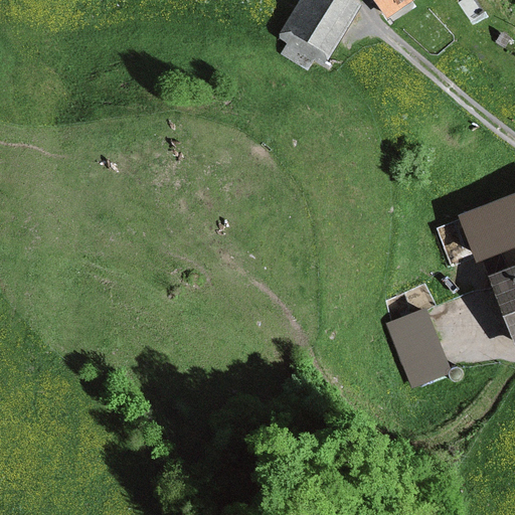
[(359,12),(338,0),(306,0),(281,42),(324,68),(359,12)]
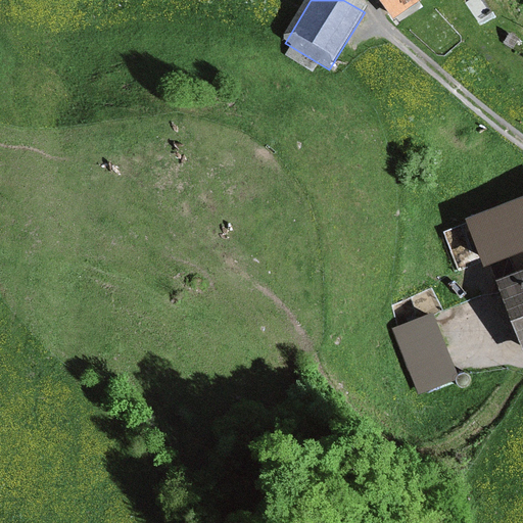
[(386,0),(396,17),(426,0),(386,0)]
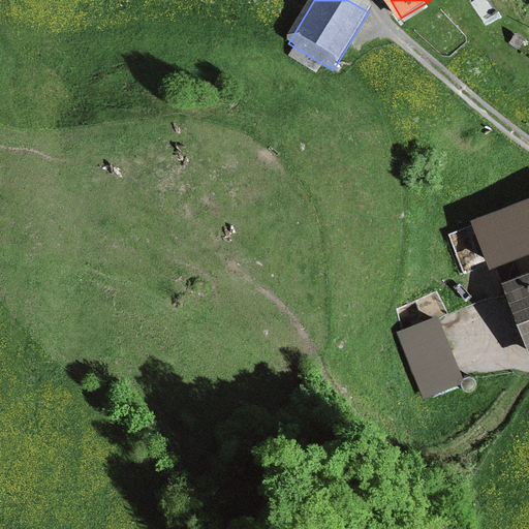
[(528,252),(528,198),(471,221),(490,268),(528,252)]
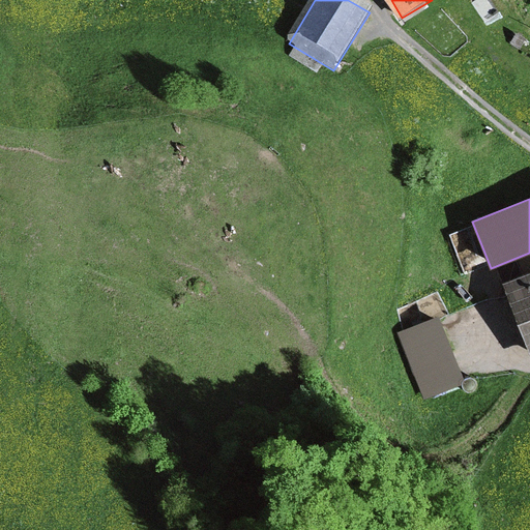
[(529,275),(510,284),(529,334),(529,275)]
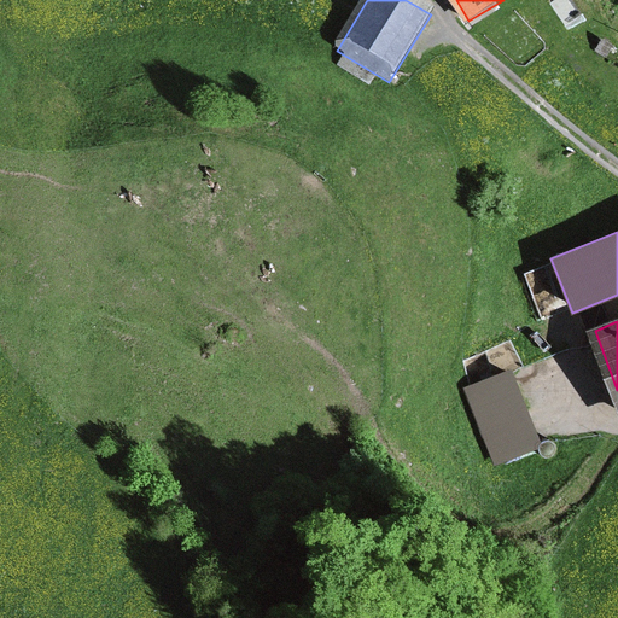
[(516,380),(464,397),(488,468),(540,450),(516,380)]
